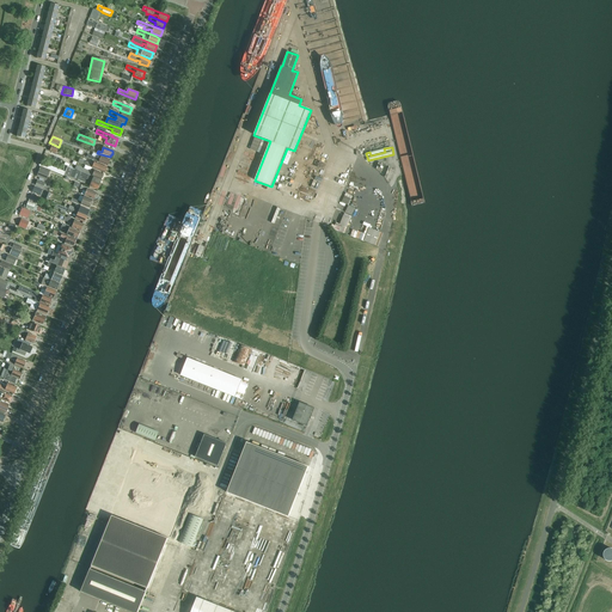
[(86,158),(90,159),(108,166),(110,160),(101,155),(99,159),(87,154),(86,158)]
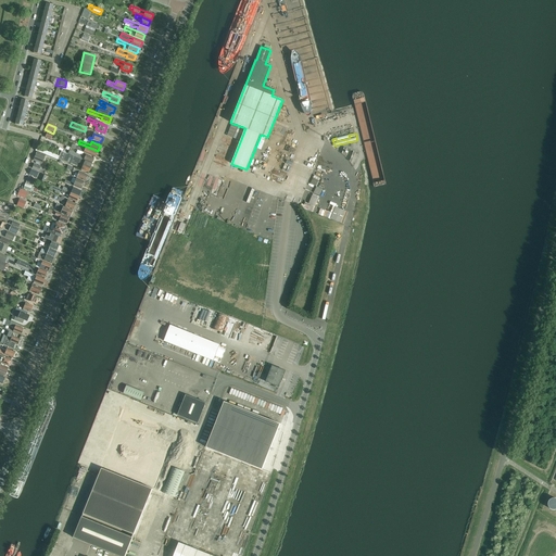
[(79,148),(79,147),(77,146),(72,144),(71,148),(95,158),(97,152),(86,147),(85,150),(79,148)]
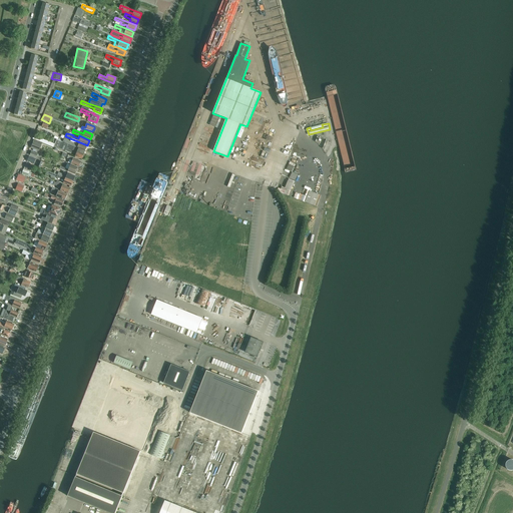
[(84,150),(62,142),(56,139),(53,146),(71,153),(71,152),(76,154),(75,156),(82,159),(85,151),(84,151),(84,150)]
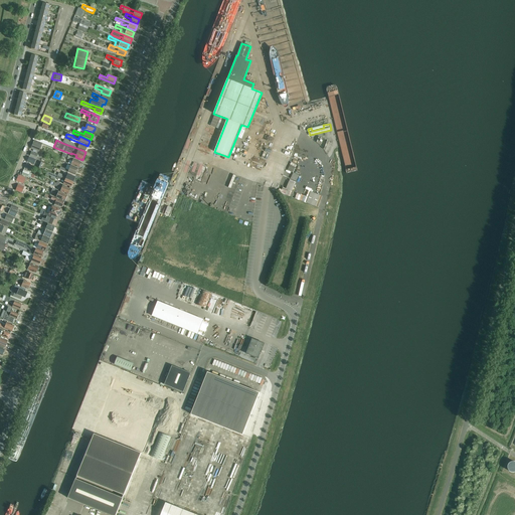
[(64,140),(62,143),(84,151),(86,150),(87,150),(87,148),(87,147),(87,146),(79,143),(78,146),(64,140)]
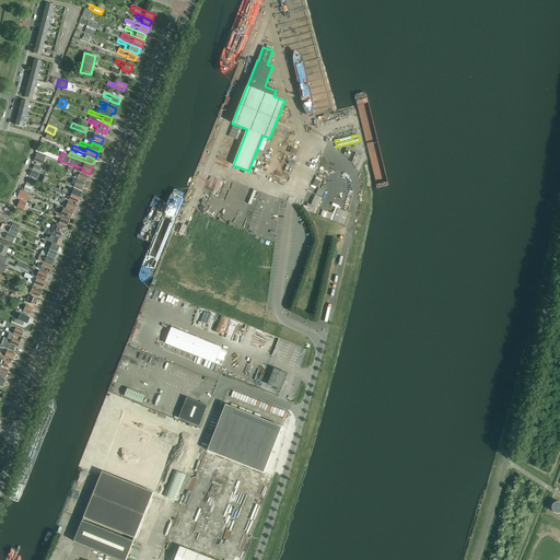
[(34,161),(43,165),(45,159),(36,155),(34,161)]
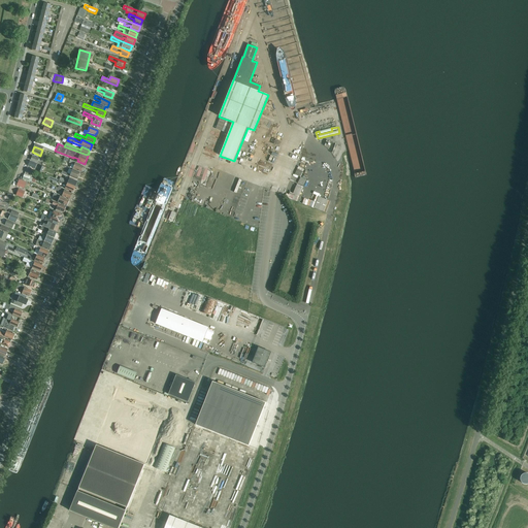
[(70,168),(72,169),(80,172),(84,166),(70,161),(69,163),(71,164),(70,168)]
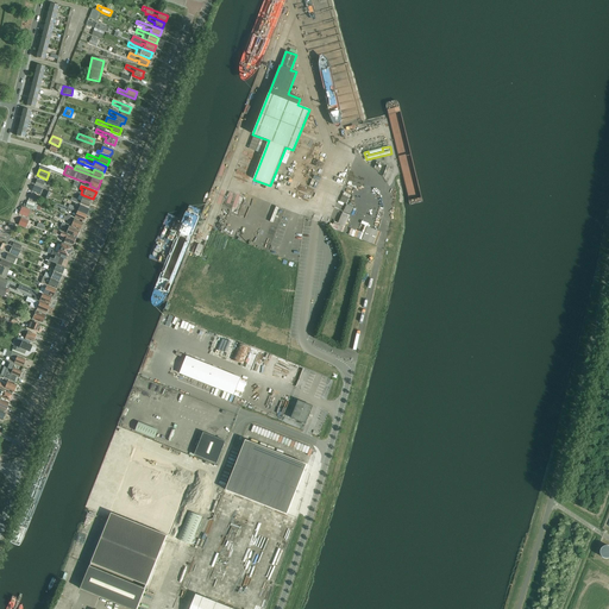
[(226,205),(232,207),(238,193),(231,190),(226,205)]
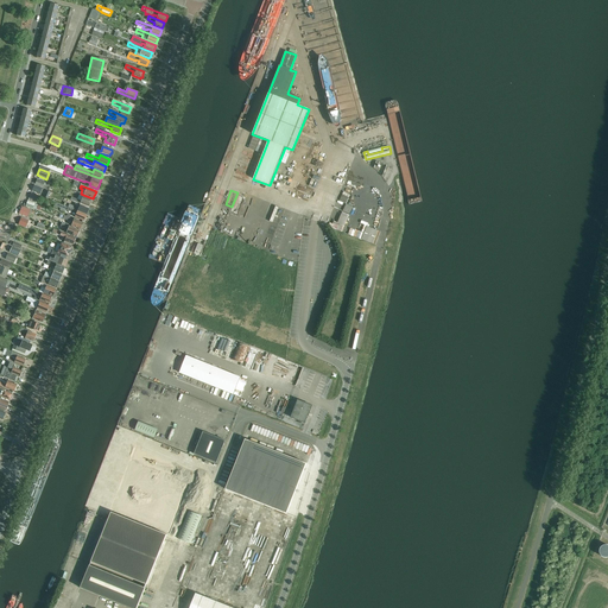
[(31,194),(30,197),(29,201),(36,204),(39,196),(31,194)]
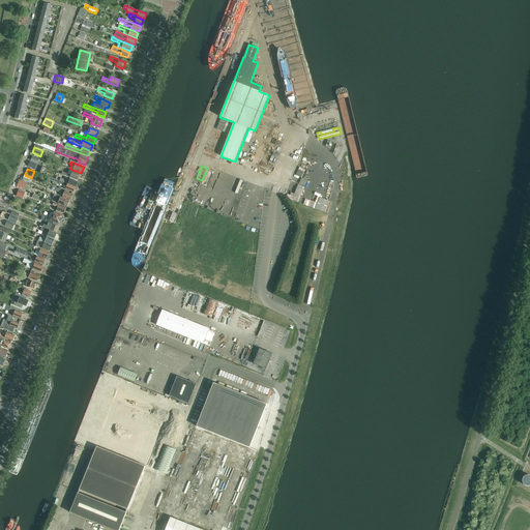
[(62,175),(69,178),(69,177),(77,180),(78,177),(79,178),(81,175),(80,174),(72,171),(69,170),(67,174),(63,172),(62,175)]
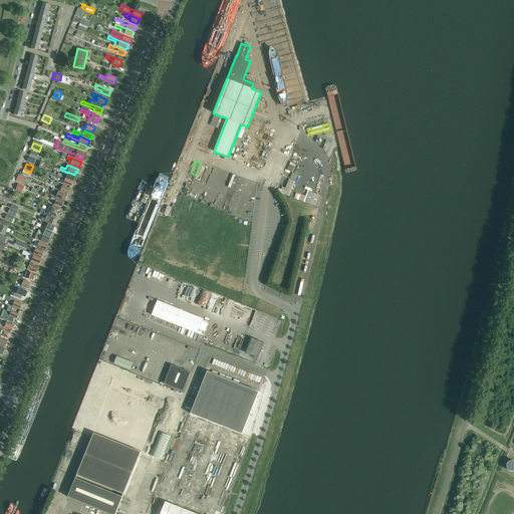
[(58,173),(57,176),(73,182),(75,177),(67,174),(66,176),(58,173)]
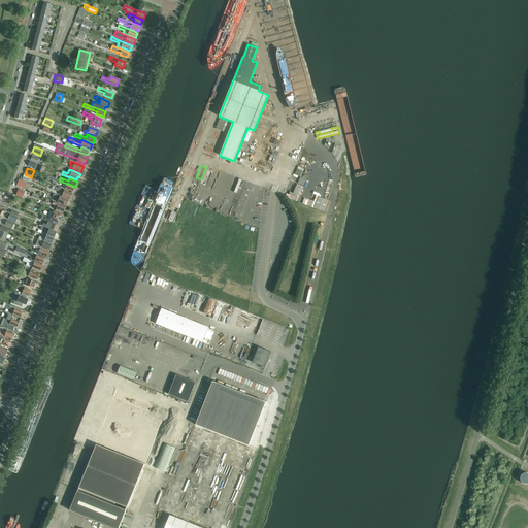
[(300,177),(298,184),(304,186),(306,180),(300,177)]
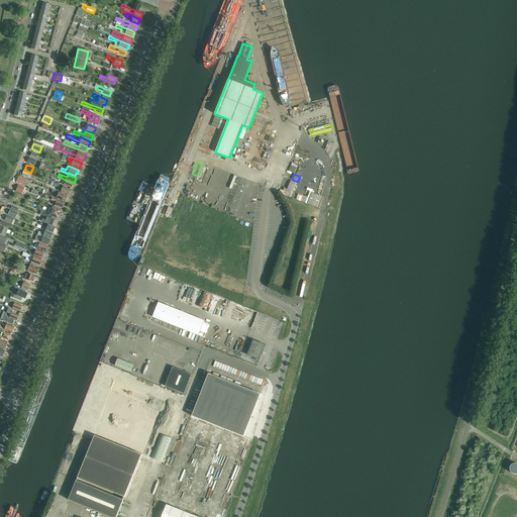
[(23,185),(25,179),(18,176),(16,182),(23,185)]
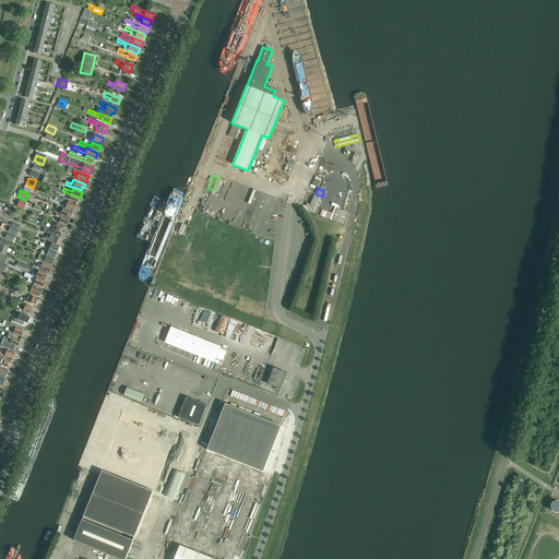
[(80,198),(62,191),(61,193),(70,197),(69,200),(76,203),(80,198)]
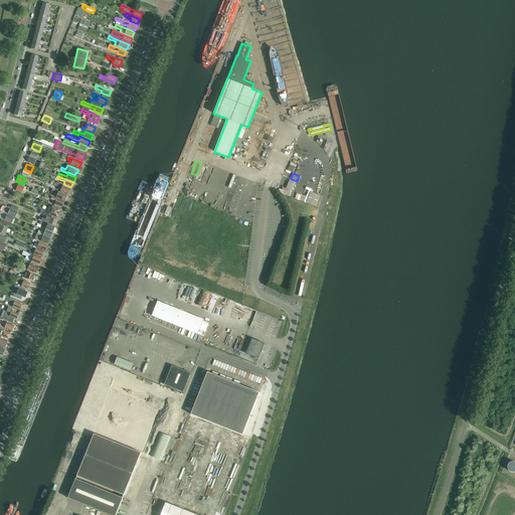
[(59,185),(56,183),(54,183),(53,186),(61,189),(60,191),(67,194),(70,189),(59,185)]
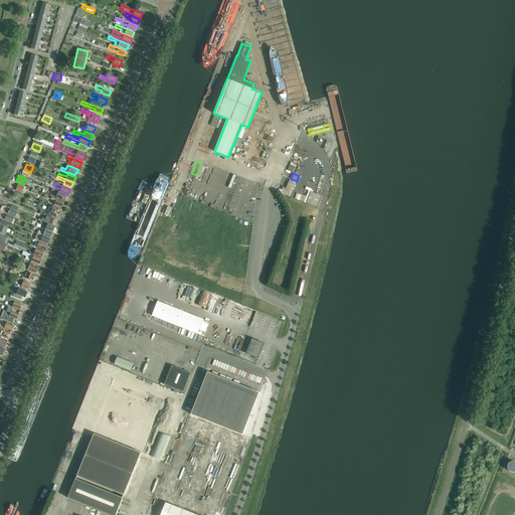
[(65,200),(66,197),(66,196),(66,195),(52,189),(51,192),(55,194),(55,192),(57,193),(56,197),(64,201),(64,200),(65,200)]
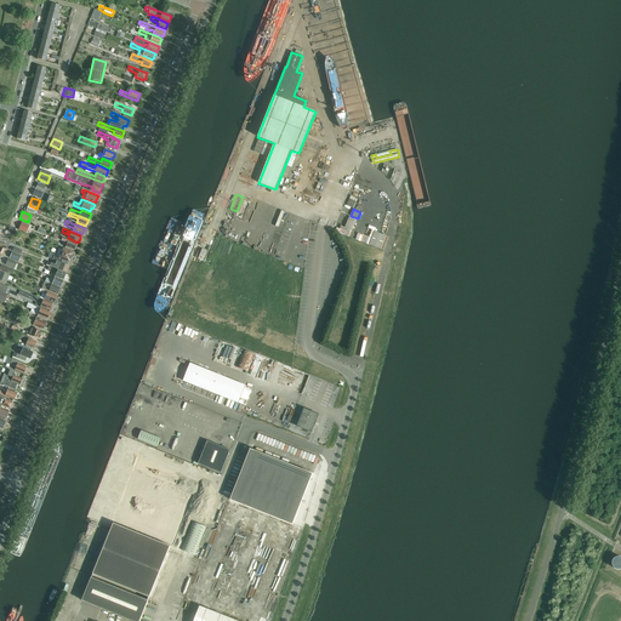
[(75,246),(78,244),(55,234),(53,238),(67,243),(66,246),(74,250),(75,249),(75,250),(77,248),(75,246)]
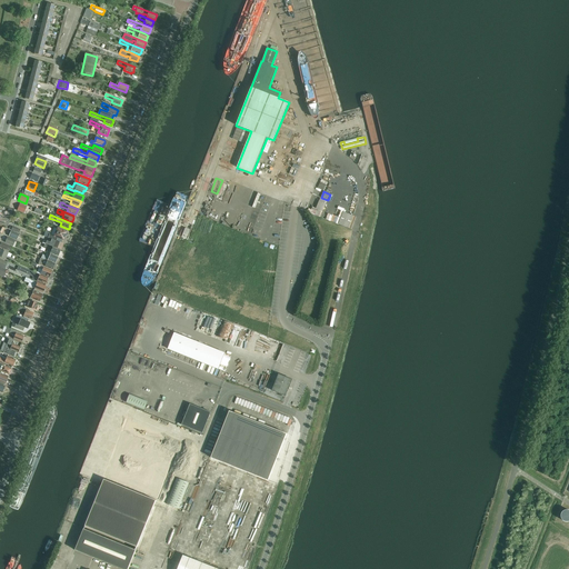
[(43,236),(51,239),(59,242),(60,239),(62,240),(63,237),(65,237),(66,237),(67,236),(67,235),(67,233),(66,233),(66,232),(57,229),(53,228),(51,233),(46,231),(43,236)]
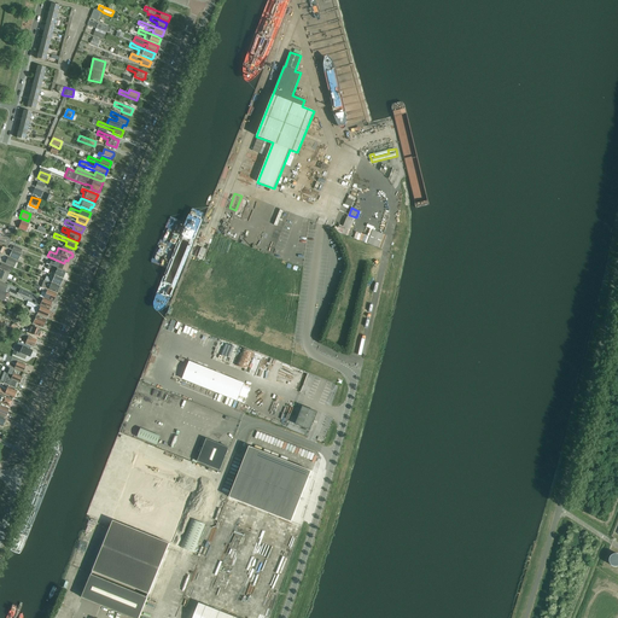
[(64,263),(56,260),(54,263),(51,262),(50,266),(53,267),(65,272),(69,266),(64,263)]
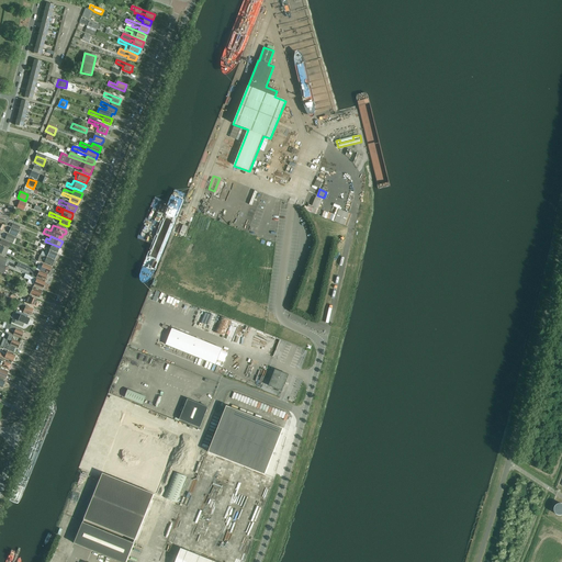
[(45,248),(48,250),(57,254),(59,248),(44,242),(43,245),(46,246),(45,248)]
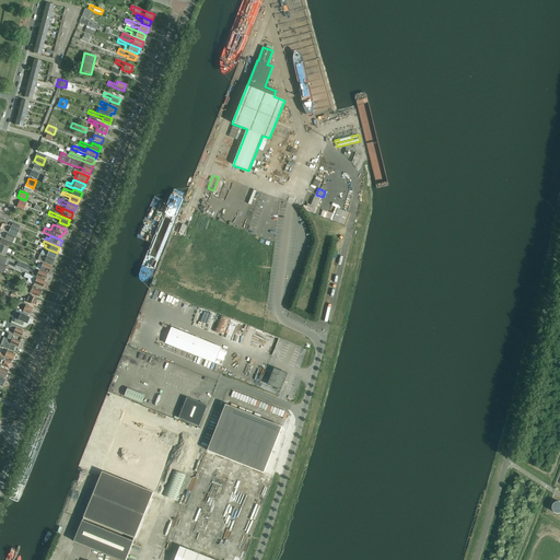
[(42,251),(41,255),(44,256),(44,255),(55,259),(57,254),(46,249),(45,252),(42,251)]
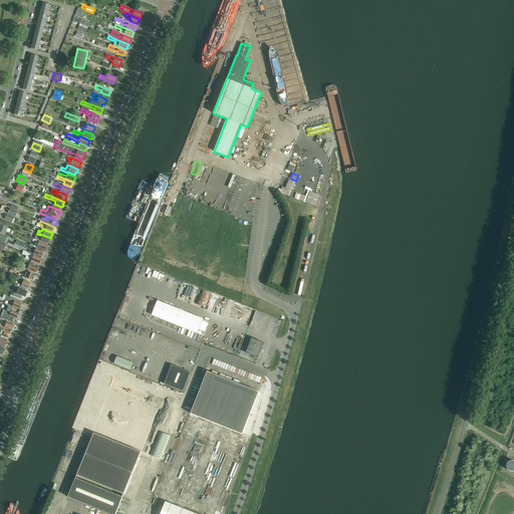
[(40,235),(37,234),(36,233),(34,238),(47,244),(49,239),(40,235)]
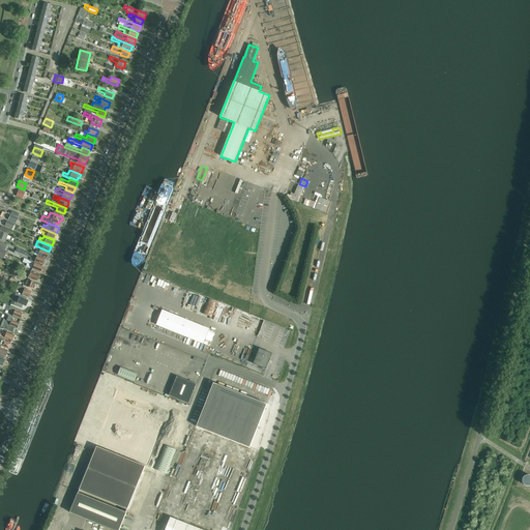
[(34,246),(33,248),(38,251),(38,249),(39,251),(38,255),(46,258),(49,253),(43,251),(45,251),(34,246)]
